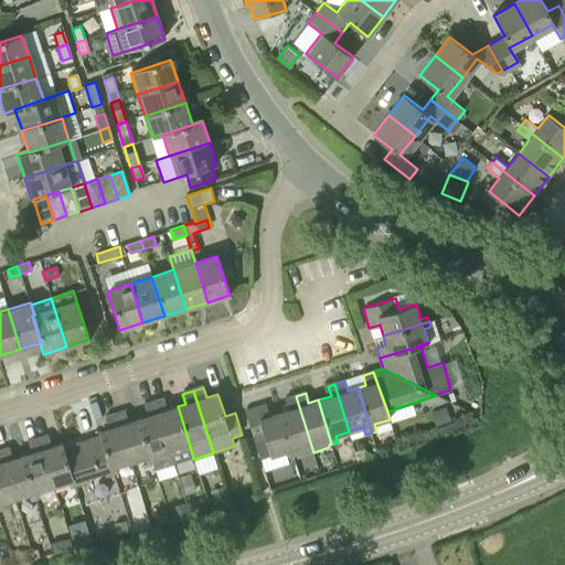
[(297,458),(313,452),(296,396),(288,398),(291,408),(279,412),(292,456),(296,456),(297,458)]
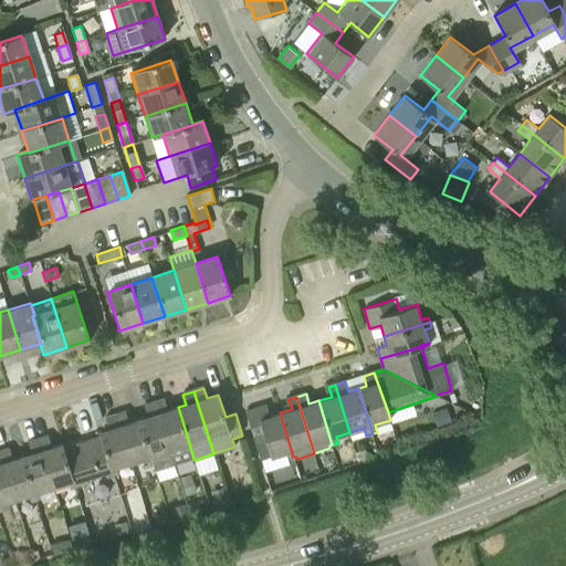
[(194,458),(178,407),(168,410),(165,400),(155,404),(169,450),(174,464),(194,458)]
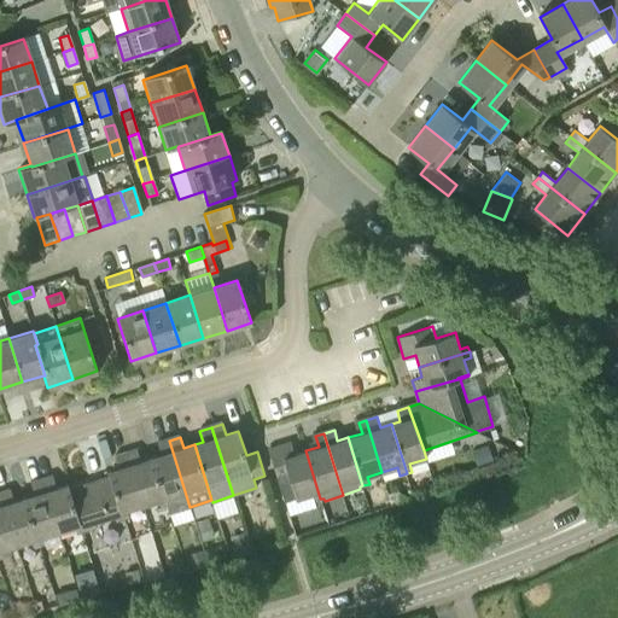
[(169,513),(190,507),(185,491),(169,441),(157,444),(161,455),(151,459),(167,506),(169,513)]
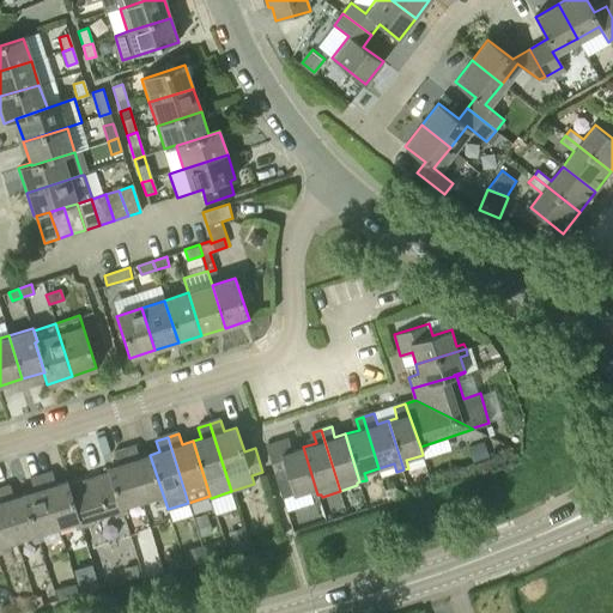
[(317,495),(303,447),(292,450),(289,439),(266,447),(271,463),(281,460),(290,485),(279,489),(283,498),(309,489),(311,497),(317,495)]
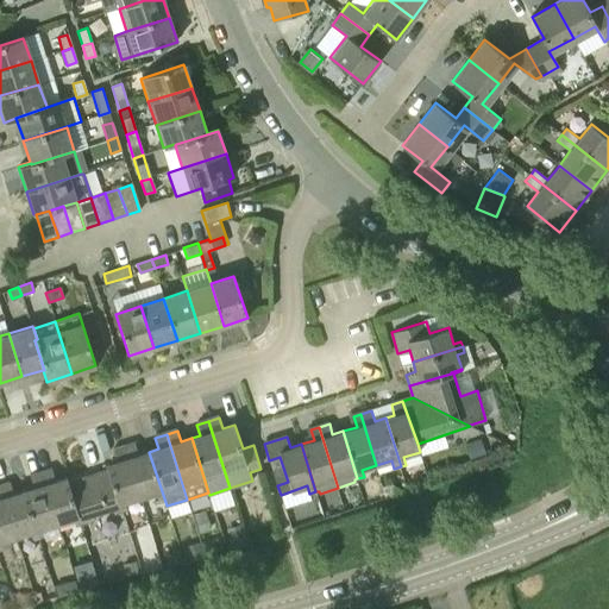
[(485,453),(481,439),(464,444),(469,458),(485,453)]
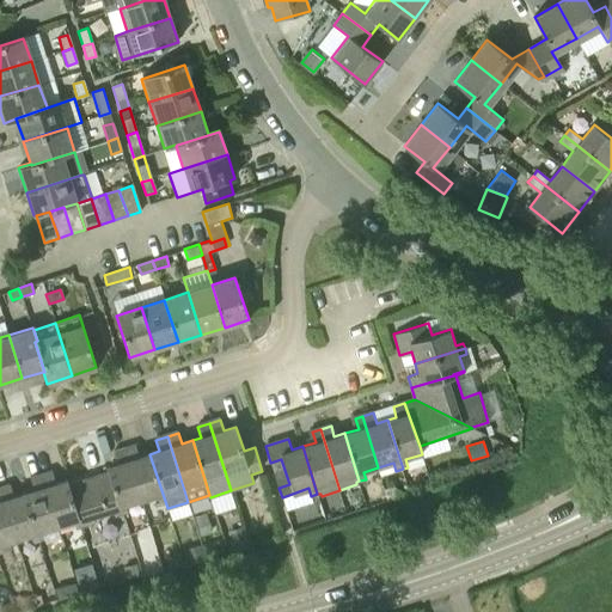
[(165,501),(150,454),(140,458),(136,446),(124,450),(141,500),(157,495),(158,502),(165,501)]
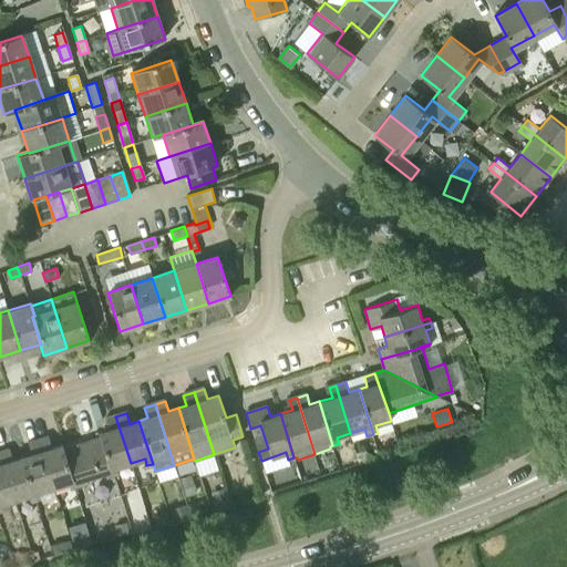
[(116,467),(131,463),(115,416),(105,421),(109,431),(99,433),(100,437),(113,476),(119,474),(116,467)]
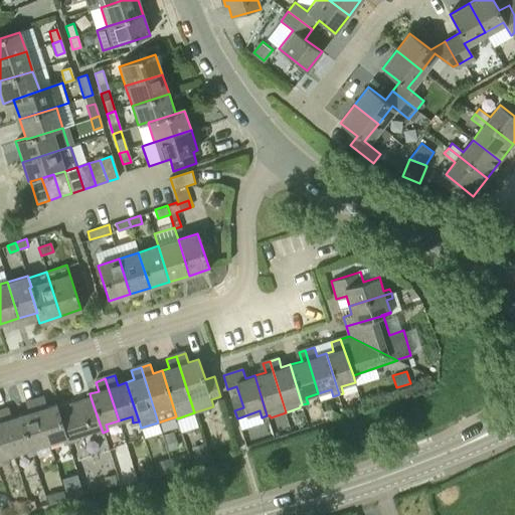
[(57,408),(56,404),(47,407),(44,397),(34,400),(48,444),(61,439),(63,445),(69,443),(58,407),(57,408)]
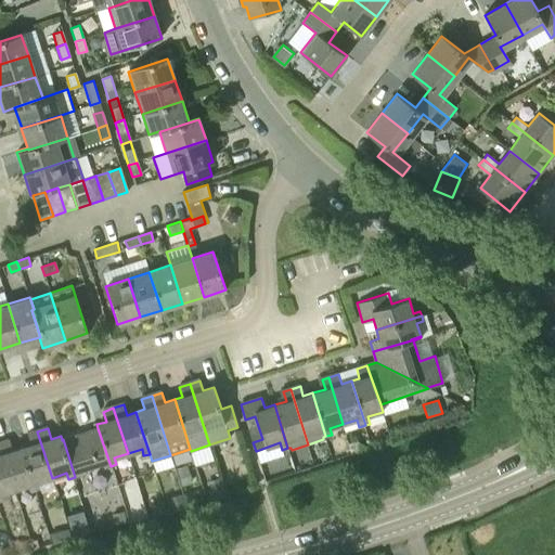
[(104,468),(111,466),(98,428),(64,439),(62,435),(61,436),(62,440),(63,439),(75,477),(86,474),(85,469),(102,464),(104,468)]
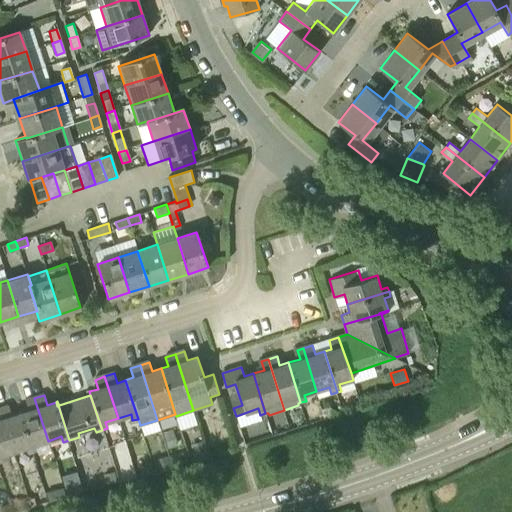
[(35,445),(48,441),(34,398),(25,401),(28,411),(20,413),(32,451),(37,450),(35,445)]
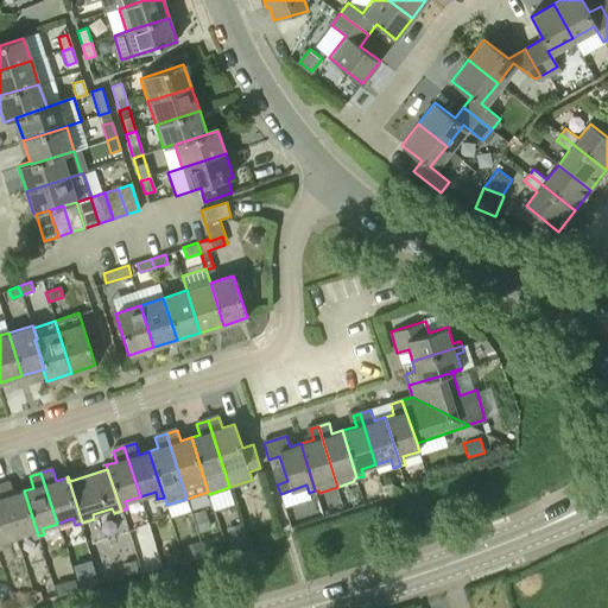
[(38,536),(24,491),(13,494),(10,482),(0,486),(17,537),(31,532),(32,538),(38,536)]
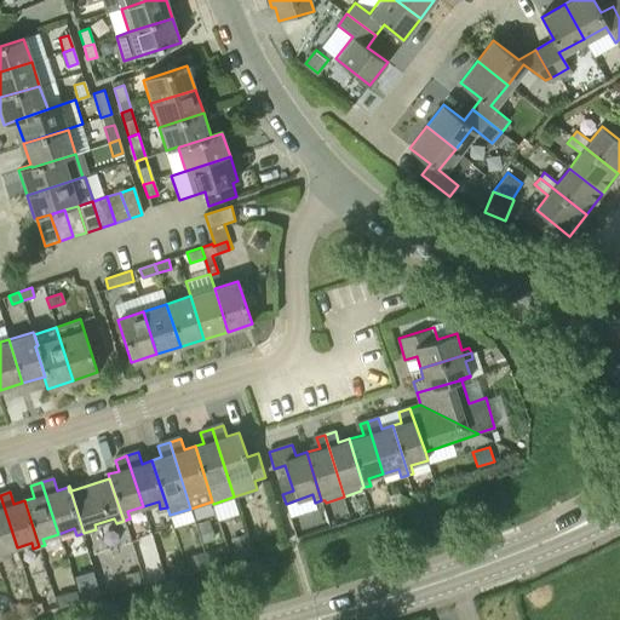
[(0,552),(17,547),(0,495),(0,494),(0,558),(1,558),(0,552)]
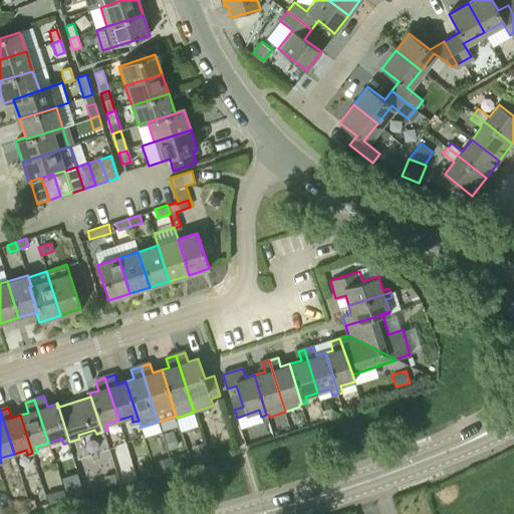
[(173,431),(163,434),(168,451),(178,448),(173,431)]
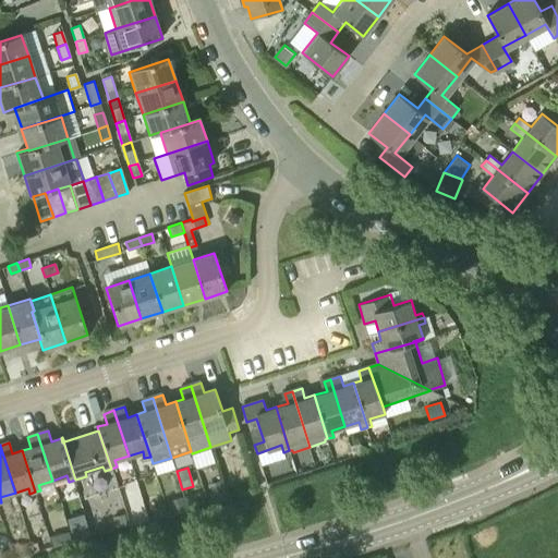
[(222,478),(207,484),(213,501),(228,496),(222,478)]
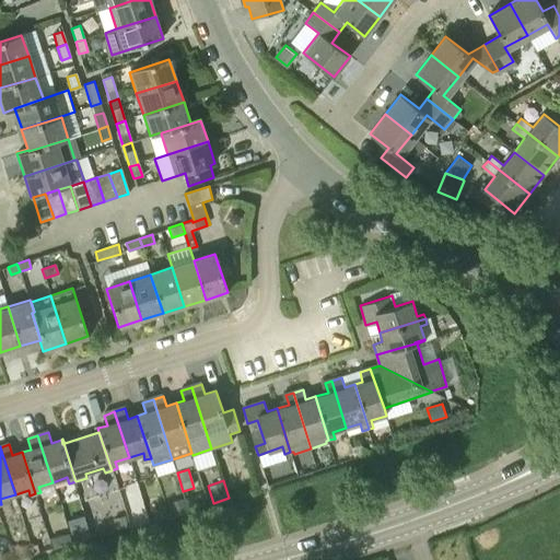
[(187,510),(183,498),(168,502),(170,505),(166,506),(168,515),(172,514),(187,510)]
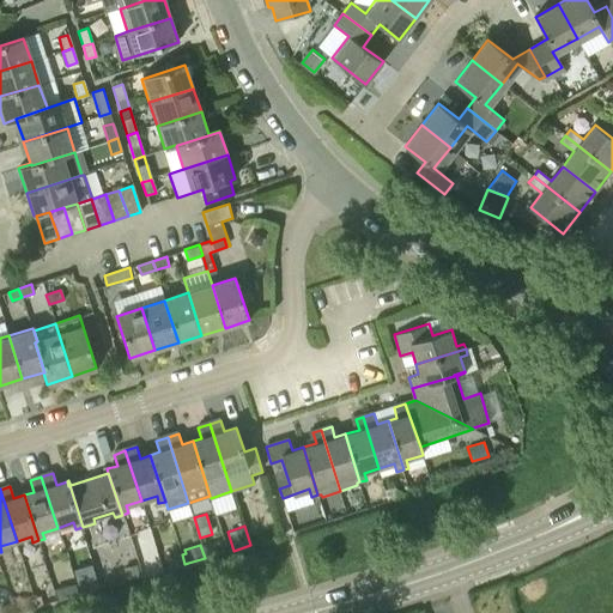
[(180,552),(165,557),(169,569),(183,564),(180,552)]
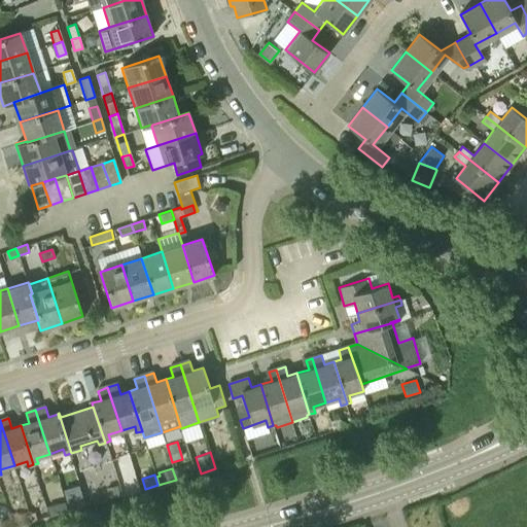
[(109,497),(120,494),(117,485),(106,488),(109,497)]
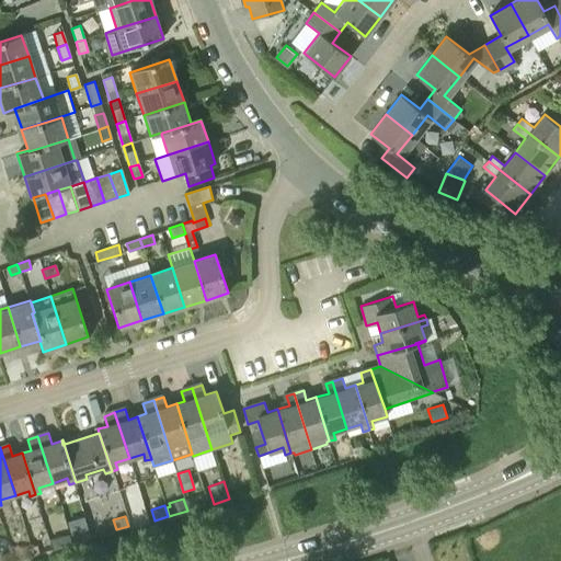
[(69,533),(49,539),(53,550),(72,544),(69,533)]
